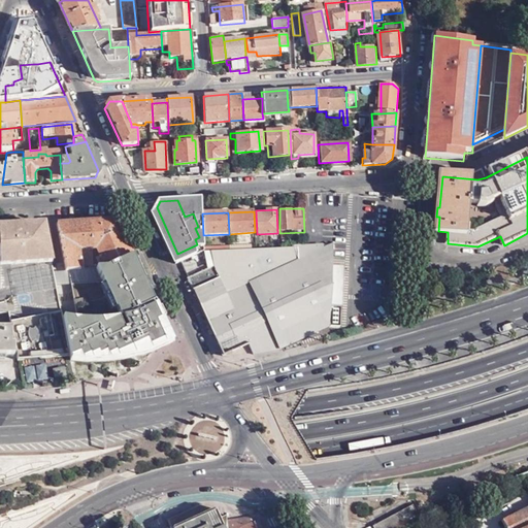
[(126,258),(132,256),(118,226),(110,221),(89,222),(91,244),(91,248),(95,248),(97,254),(94,255),(99,263),(126,258)]
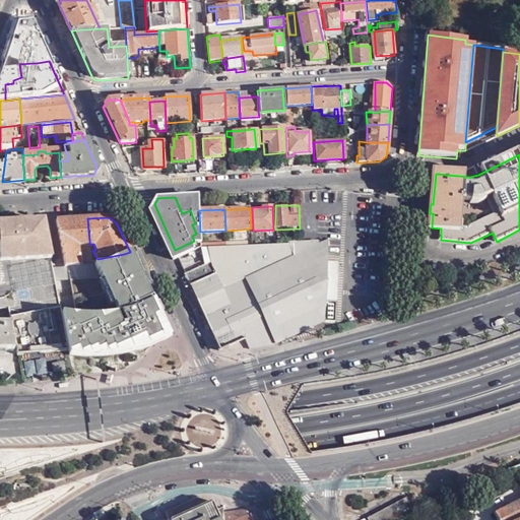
[(89,241),(87,218),(55,221),(64,266),(82,262),(80,251),(77,252),(76,244),(89,241)]
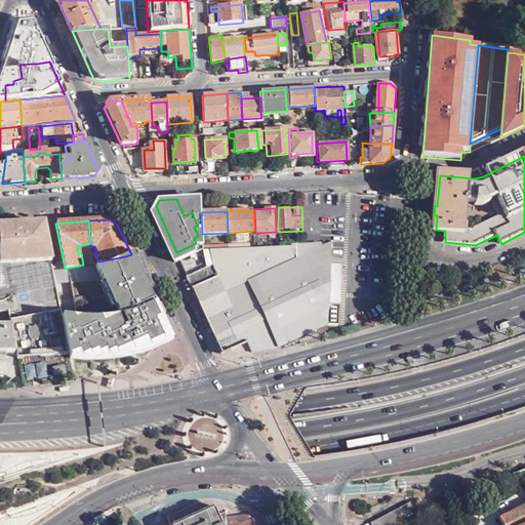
[(7,313),(16,358),(23,358),(23,354),(44,350),(45,353),(67,350),(51,271),(43,225),(43,223),(0,225),(0,271),(6,303),(0,304),(0,311),(7,310),(7,313)]
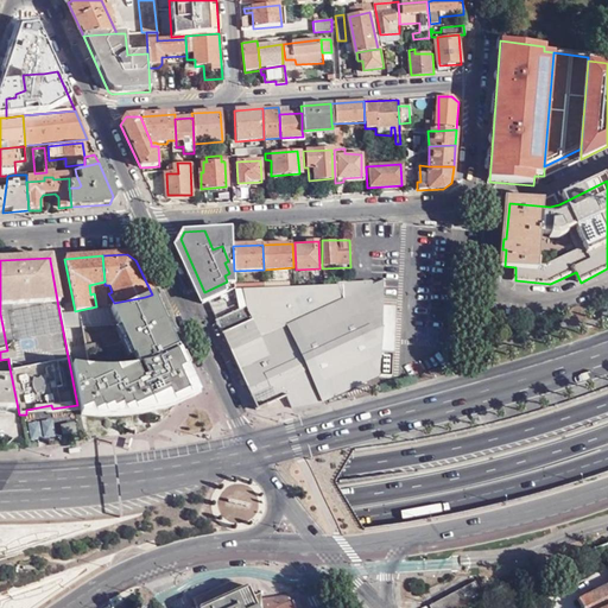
[(222,333),(257,409),(284,396),(290,406),(291,406),(291,407),(320,401),(378,374),(379,359),(380,359),(380,353),(382,305),(381,305),(382,299),(384,299),(384,296),(382,295),(382,282),(352,284),(323,285),(289,302),(282,305),(252,318),(222,333)]
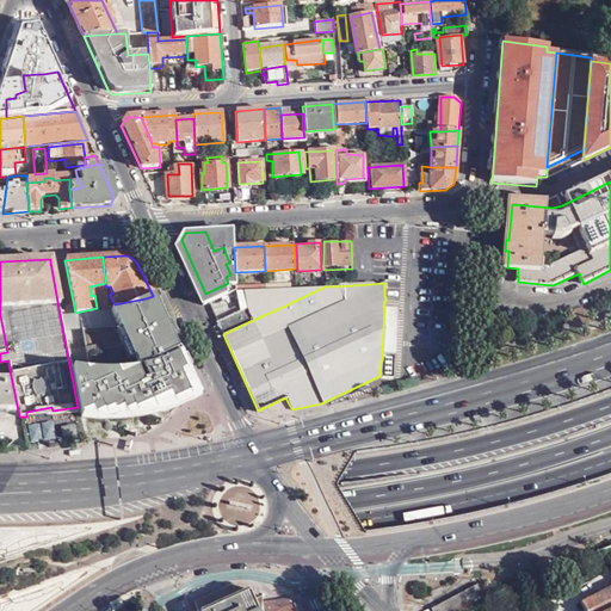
[(242,290),(246,307),(239,309),(215,321),(222,335),(223,334),(253,320),(283,307),(290,303),(325,287),(296,288),(290,288),(266,289),(242,290)]
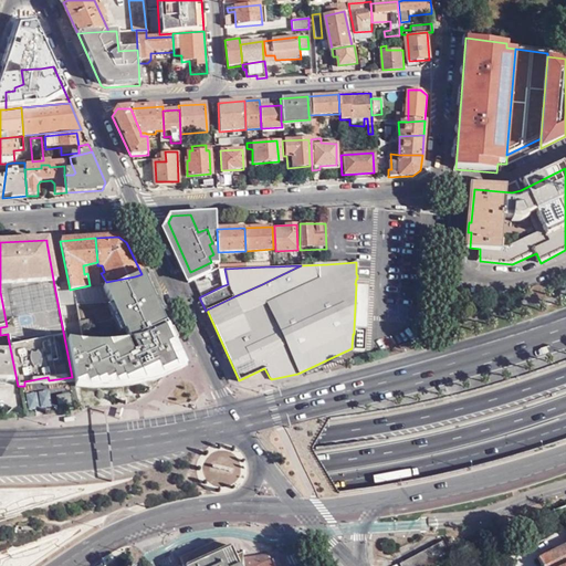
[(217,269),(221,286),(228,284),(224,269),(218,269),(217,269)]
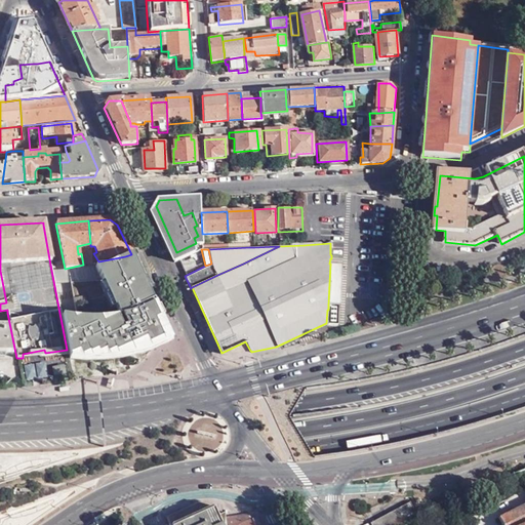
[(108,280),(136,267),(131,254),(125,256),(105,266),(65,269),(56,270),(52,271),(54,282),(70,282),(74,303),(77,301),(74,283),(81,281),(108,280)]
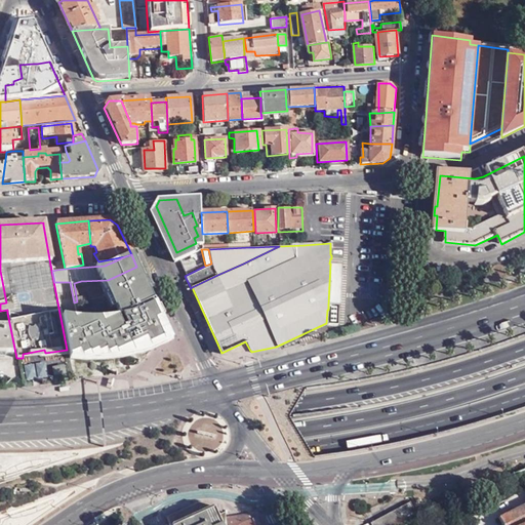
[(330,264),(328,305),(339,306),(341,264),(330,264)]
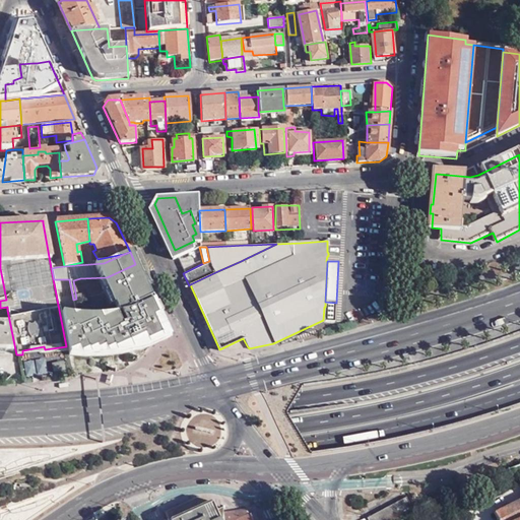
[(169,336),(155,307),(143,312),(139,303),(151,298),(135,264),(107,277),(80,278),(73,280),(76,299),(73,300),(75,314),(60,312),(68,352),(83,353),(108,352),(126,349),(138,347),(147,344),(160,338),(161,339),(169,336)]
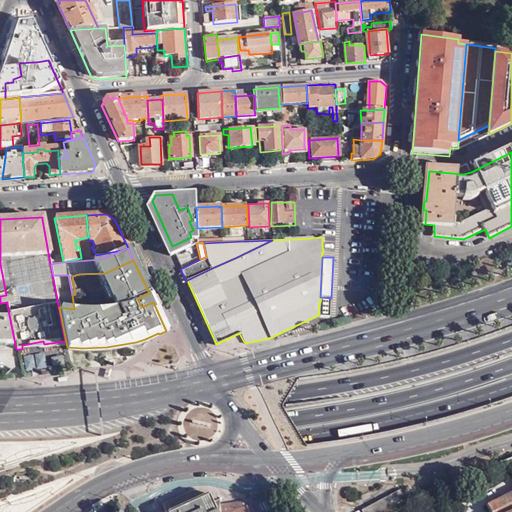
[(186,281),(215,344),(216,344),(187,280),(186,281)]
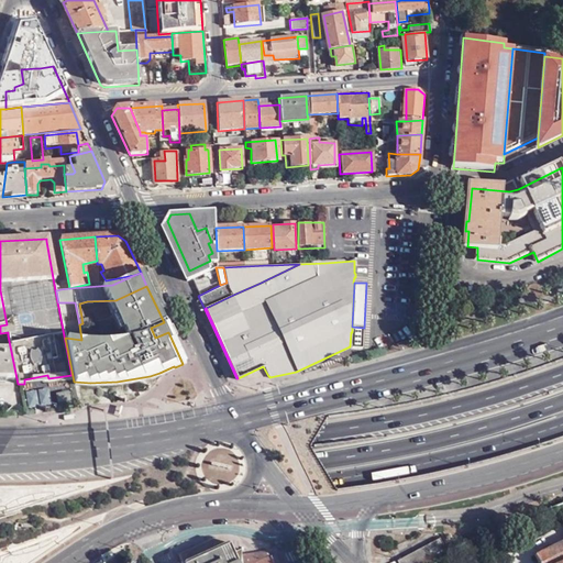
[(168,332),(164,322),(151,328),(155,338),(168,332)]
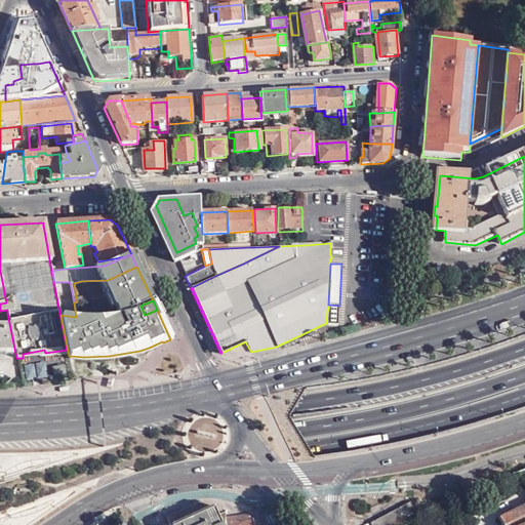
[(0,354),(13,354),(12,344),(9,344),(9,328),(0,328),(0,354)]
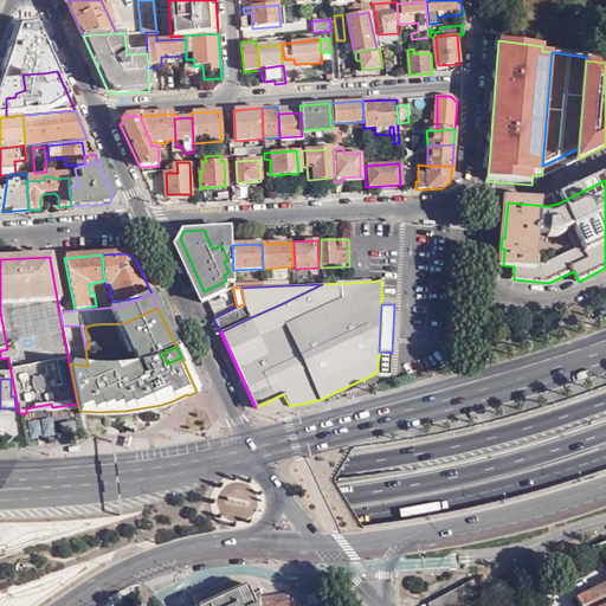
[(59,421),(60,432),(75,429),(73,419),(59,421)]
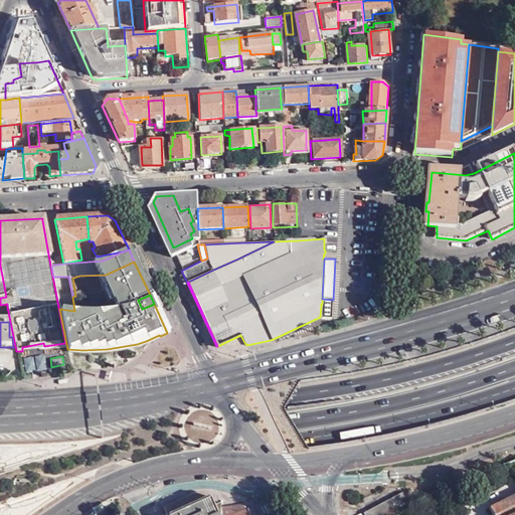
[(514,514),(514,476),(514,477),(514,479),(514,495),(488,509),(491,514),(514,514)]
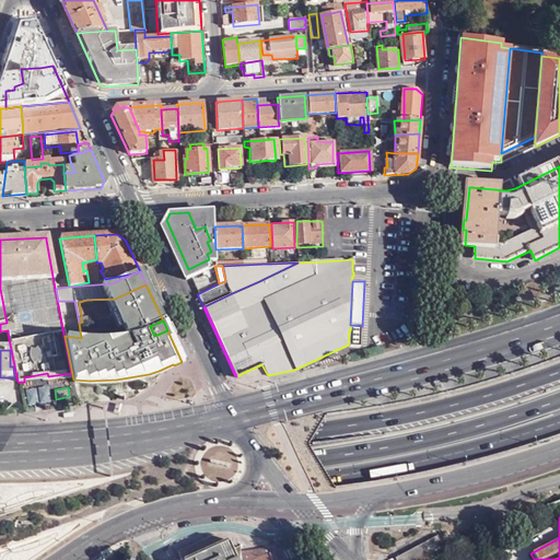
[(395,559),(428,559),(445,550),(443,547),(436,536),(395,559)]
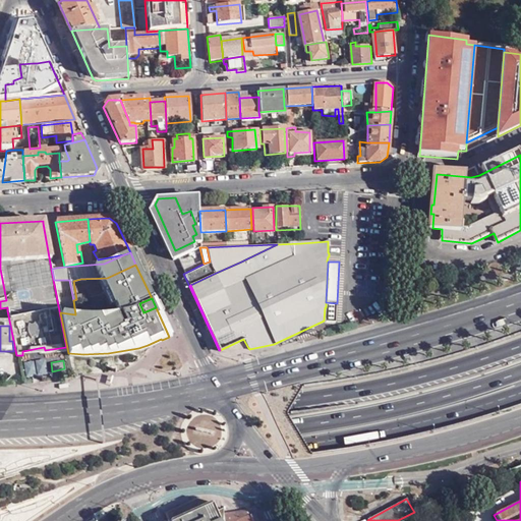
[(196,500),(165,515),(167,520),(222,520),(224,513),(224,508),(220,510),(215,512),(211,503),(208,501),(203,500),(196,500)]
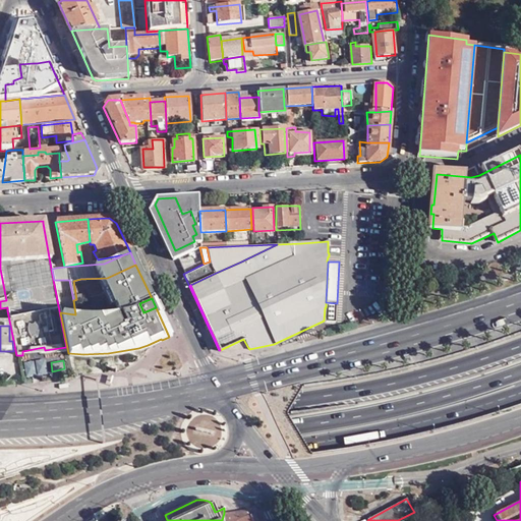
[(247,510),(224,513),(222,520),(253,520),(251,515),(249,515),(247,510)]
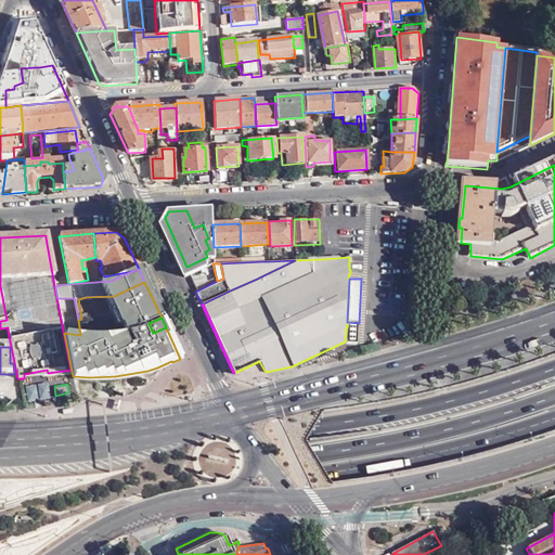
[(317,554),(328,554),(319,544),(317,544),(314,545),(314,549),(317,554)]
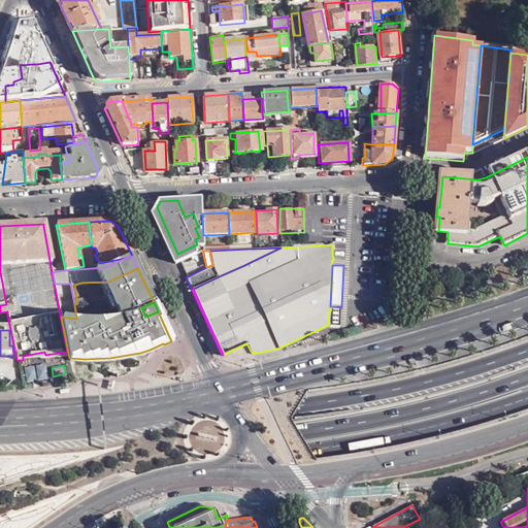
[(403,527),(404,527),(420,520),(420,519),(403,527)]
